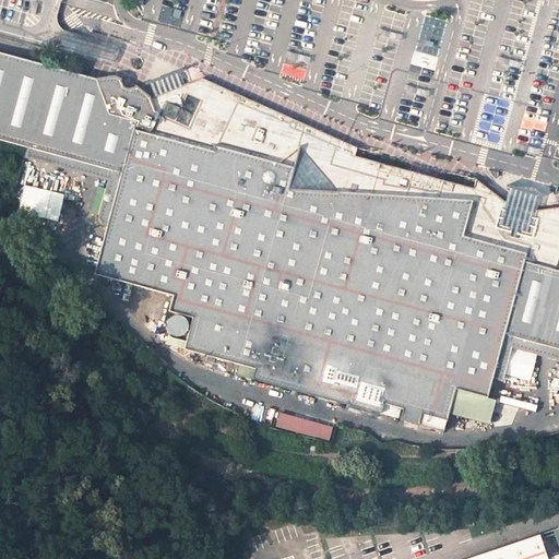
[(0,0),(0,47),(28,55),(59,51),(59,48),(62,37),(64,30),(60,26),(59,23),(58,20),(58,14),(60,8),(61,0),(0,0)]
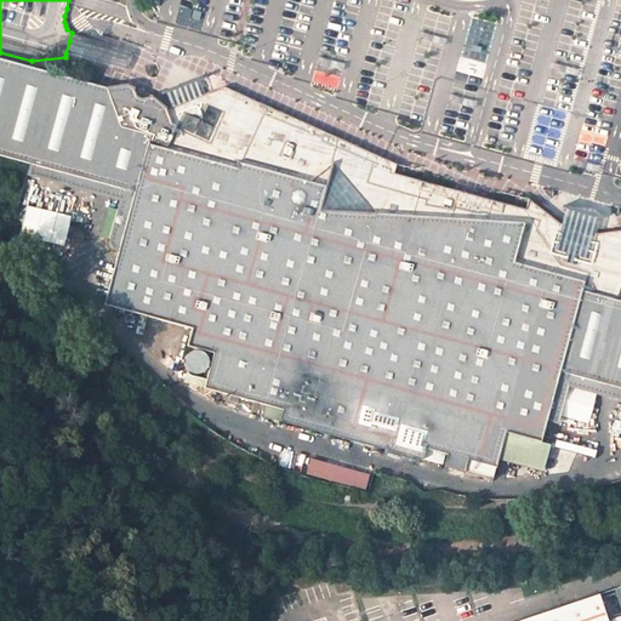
[(66,57),(124,73),(125,69),(127,57),(130,50),(72,33),(69,41),(66,53),(66,57)]
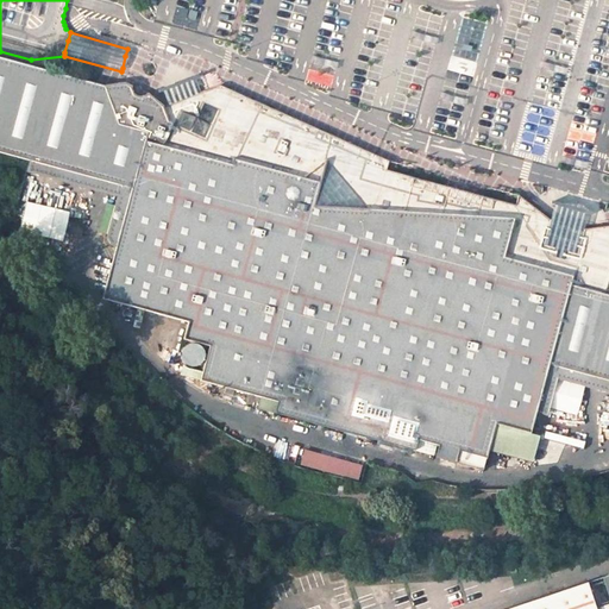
[(105,86),(0,57),(0,152),(29,161),(131,188),(129,200),(115,250),(102,299),(188,322),(184,339),(209,346),(200,382),(278,402),(275,414),(414,451),(418,440),(438,446),(458,451),(485,458),(495,424),(529,433),(535,413),(545,377),(548,365),(608,381),(608,225),(584,230),(583,230),(582,232),(570,228),(571,225),(565,224),(560,223),(560,226),(548,223),(550,220),(518,195),(515,206),(387,170),(389,162),(219,85),(200,92),(192,95),(189,89),(171,96),(174,102),(164,106),(145,94),(140,90),(142,88),(140,85),(137,83),(133,85),(132,86),(126,82),(105,85),(105,86)]
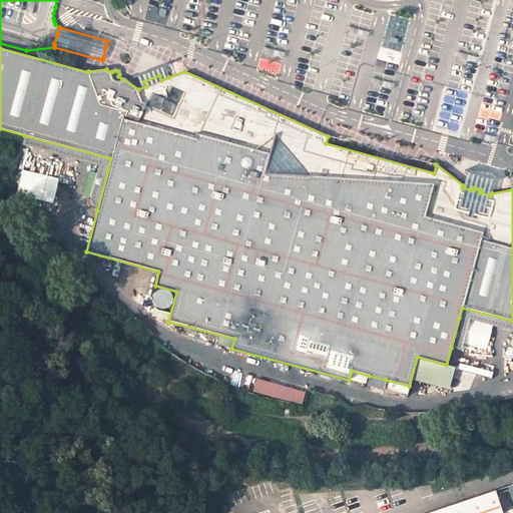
[(149,72),(137,77),(141,88),(146,86),(144,81),(159,75),(161,80),(168,77),(164,67),(149,72)]
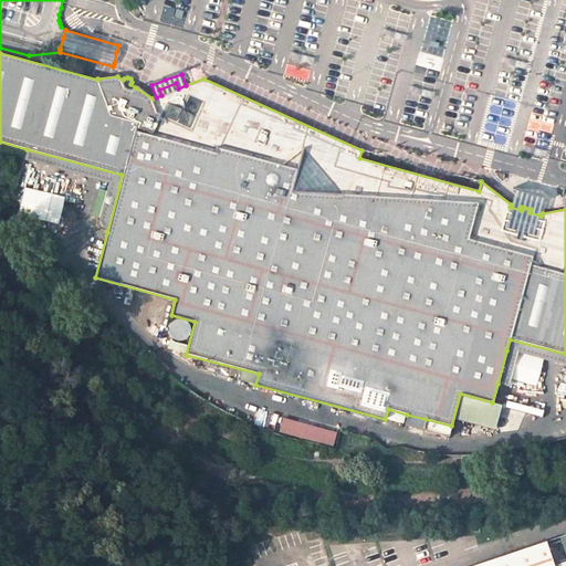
[(27,149),(23,160),(107,182),(119,186),(122,175),(27,149)]
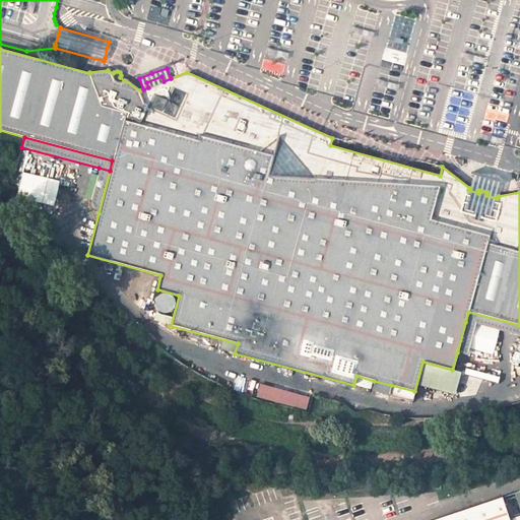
[(92,211),(99,213),(110,171),(99,168),(88,204),(89,207),(92,211)]
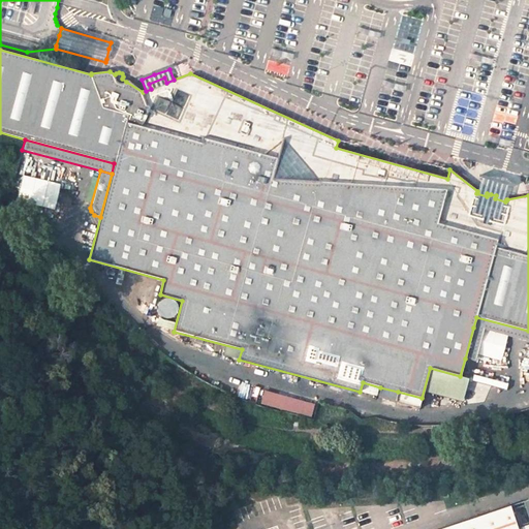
[(53,208),(58,182),(19,175),(13,199),(53,208)]
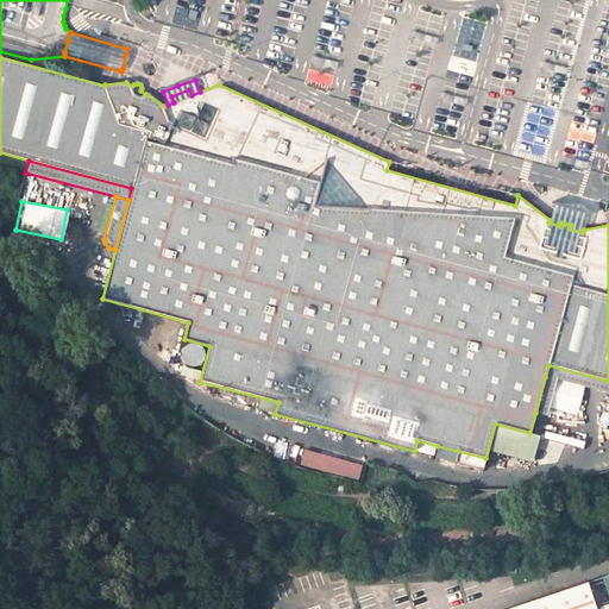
[(569,211),(553,206),(550,220),(548,223),(560,226),(560,223),(565,224),(571,225),(570,228),(582,232),(583,230),(586,214),(569,211)]
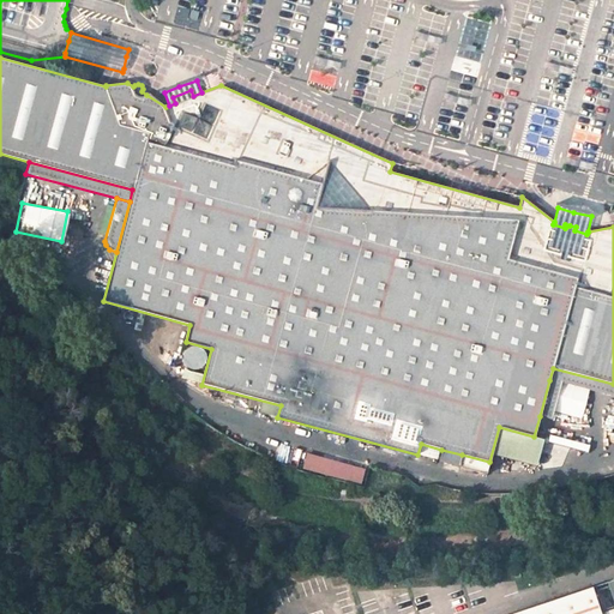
[(204,362),(205,359),(204,353),(202,350),(199,348),(196,347),(193,347),(188,348),(186,349),(184,351),(182,355),(182,359),(182,361),(184,365),(186,367),(191,369),(197,369),(200,368),(203,366),(204,362)]
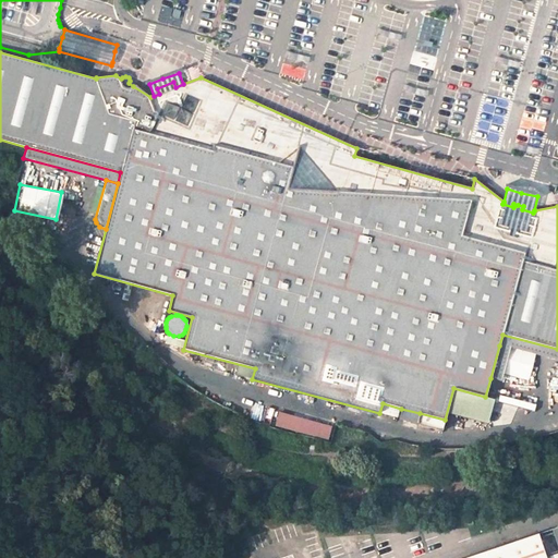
[(510,348),(557,360),(557,349),(502,335),(499,346),(510,348)]
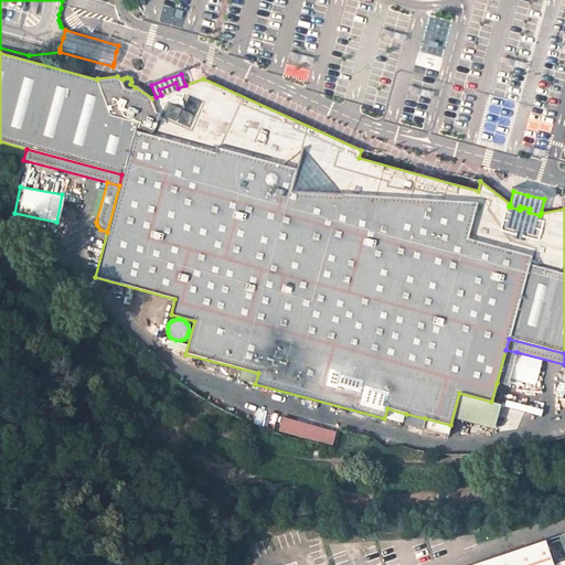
[(497,383),(507,385),(516,352),(505,350),(497,383)]
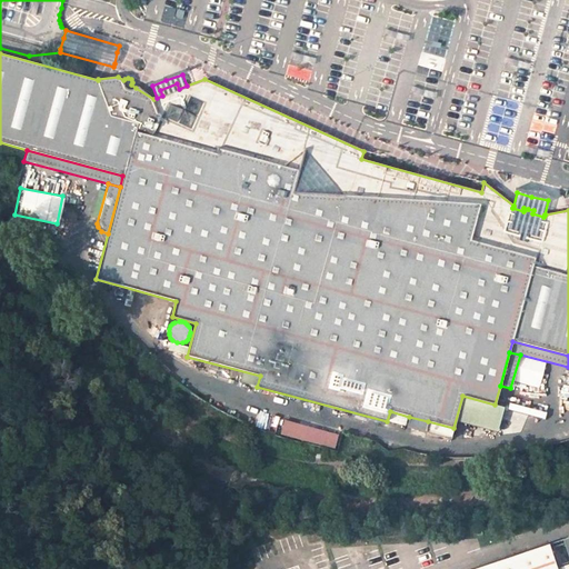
[(409,417),(407,427),(425,432),(428,421),(409,417)]
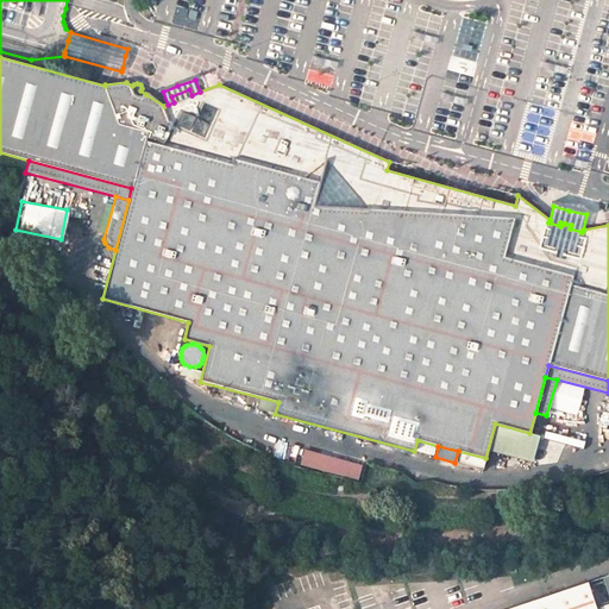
[(346,458),(344,464),(356,470),(358,464),(346,458)]
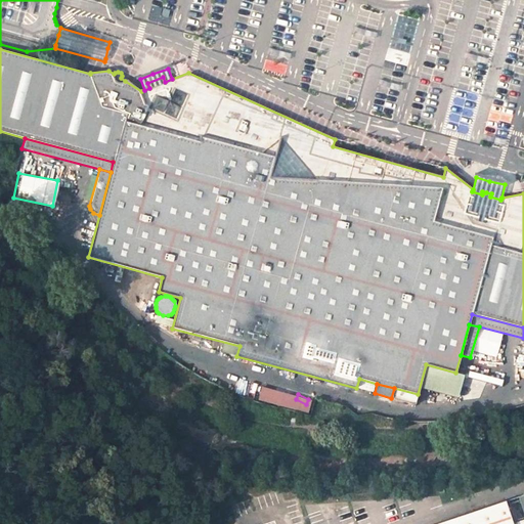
[(292,403),(290,410),(307,416),(310,407),(292,403)]
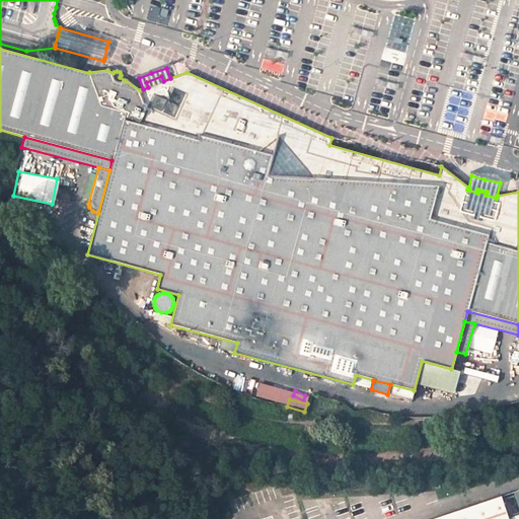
[(518,518),(518,515),(509,518),(507,518),(500,496),(433,518),(518,518)]
